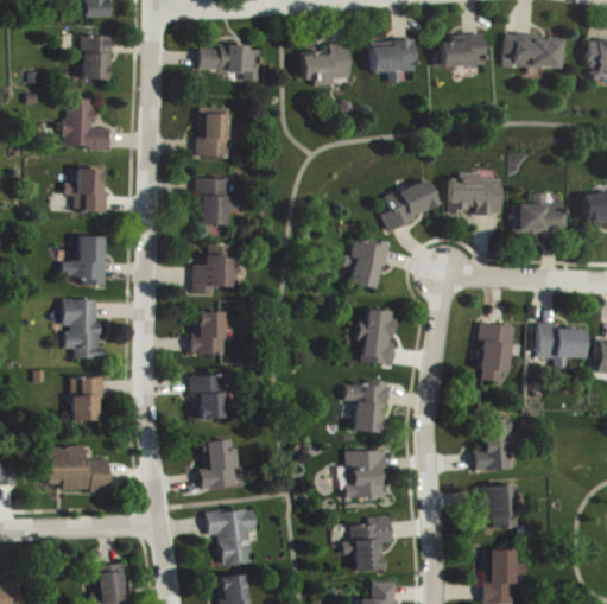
[(82,0),(83,17),(112,17),(111,0),(82,0)]
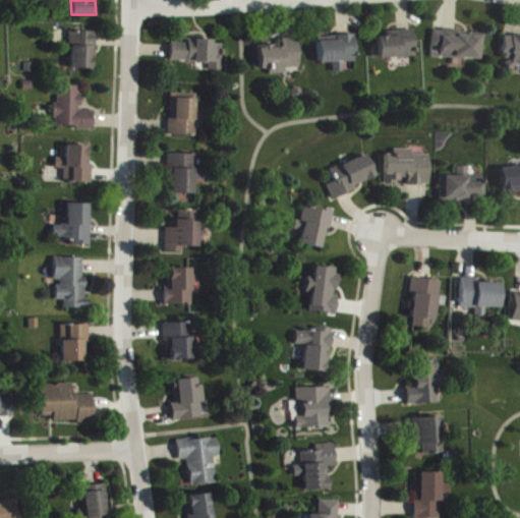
[(379,35),(380,57),(415,55),(414,29),(389,30),(389,35),(379,35)]
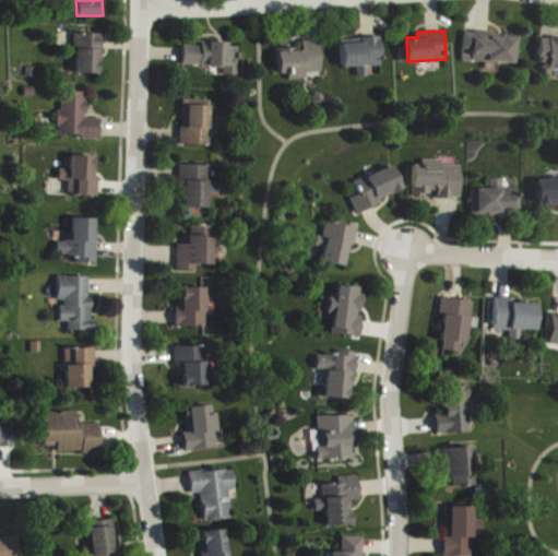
[(519,62),(521,34),(465,31),(463,60),(519,62)]
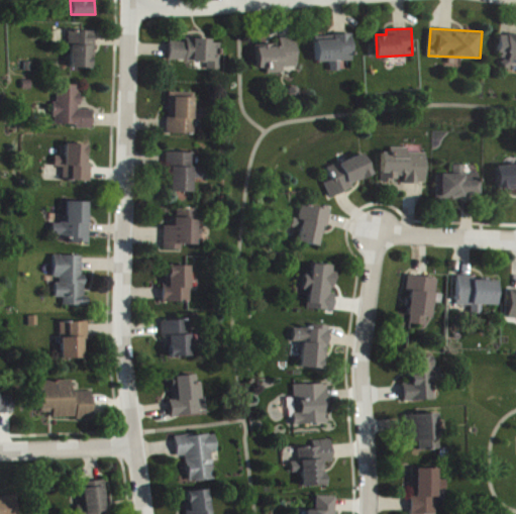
[(71,67),(94,68),(95,30),(71,30),(71,67)]
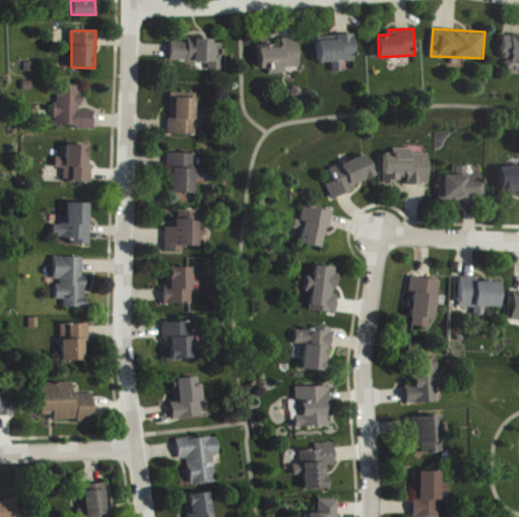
[(518,35),(504,33),(502,53),(507,54),(505,64),(518,66),(518,35)]
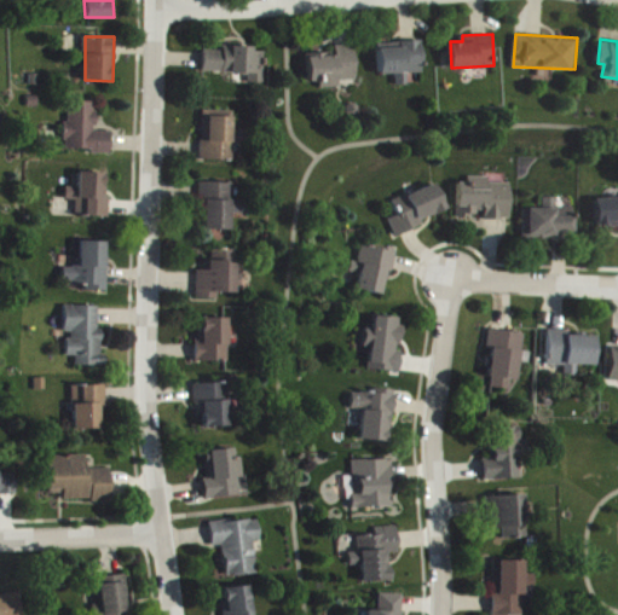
[(425,71),(422,40),(399,40),(399,46),(380,47),(381,74),(396,73),(397,85),(410,83),(409,73),(425,71)]
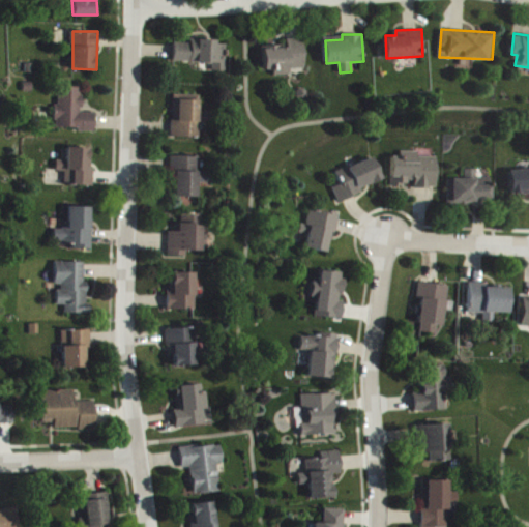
[(264,46),(265,68),(274,68),(274,75),(291,74),(291,68),(305,67),(304,37),(288,37),(288,45),(264,46)]
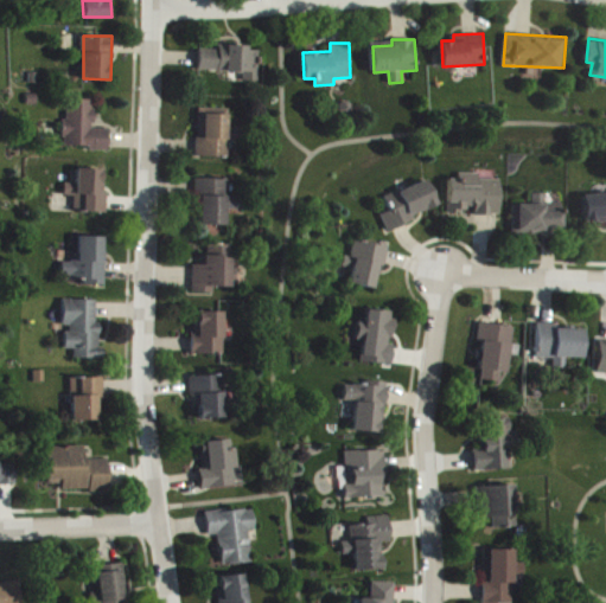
[(260,81),(261,50),(250,49),(250,45),(218,44),(218,49),(201,47),(199,69),(244,71),(244,79),(260,81)]
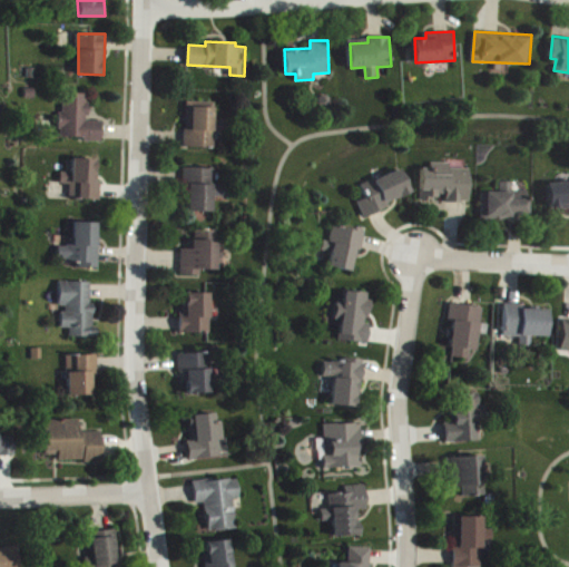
[(104,120),(89,120),(89,93),(64,93),(62,136),(86,137),(86,140),(104,140),(104,120)]
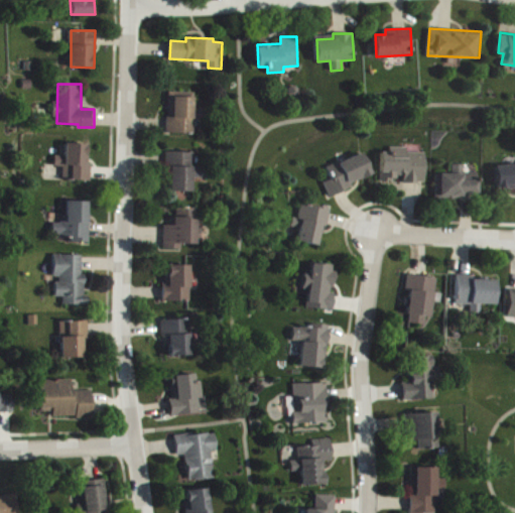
[(195,133),(196,118),(204,119),(204,108),(194,108),(195,92),(169,91),(168,132),(195,133)]
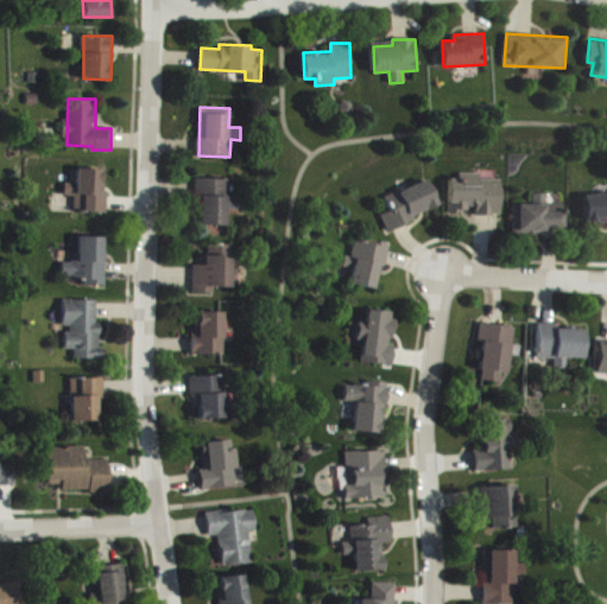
[(108,213),(108,191),(102,191),(103,169),(77,169),(77,183),(65,183),(65,195),(76,196),(75,211),(108,213)]
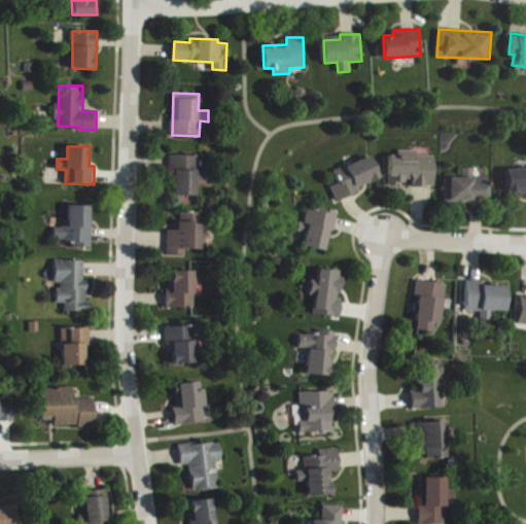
[(436,154),(417,154),(417,150),(400,149),(400,154),(390,154),(390,183),(413,183),(413,185),(435,186),(436,154)]
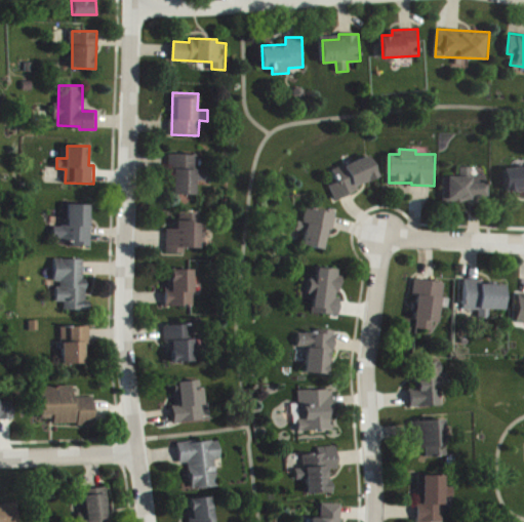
[(198,155),(173,154),(172,194),(197,194),(198,155)]
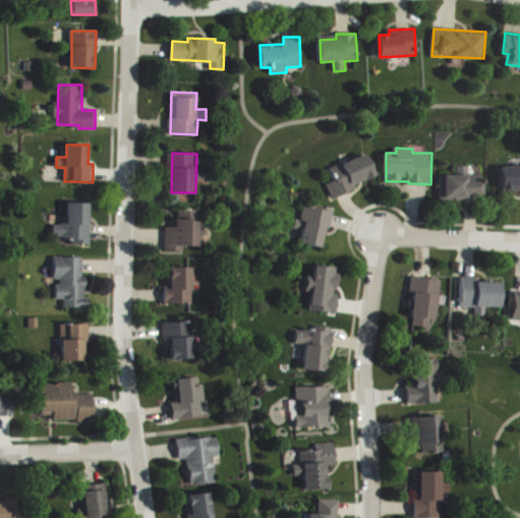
[(378,177),(367,153),(331,168),(336,180),(328,183),(334,196),(378,177)]
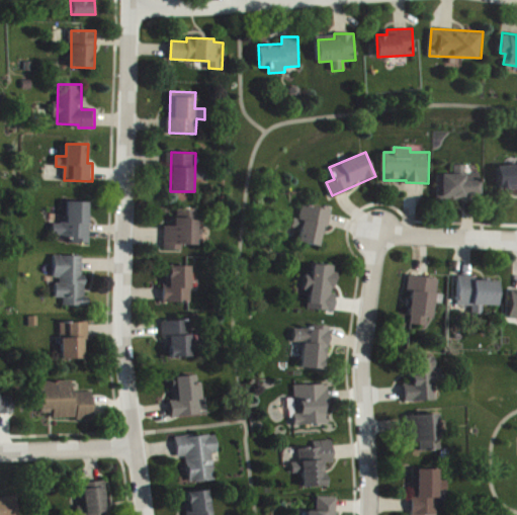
[(438,199),(481,200),(482,173),(466,172),(466,165),(455,165),(454,174),(438,173),(438,199)]
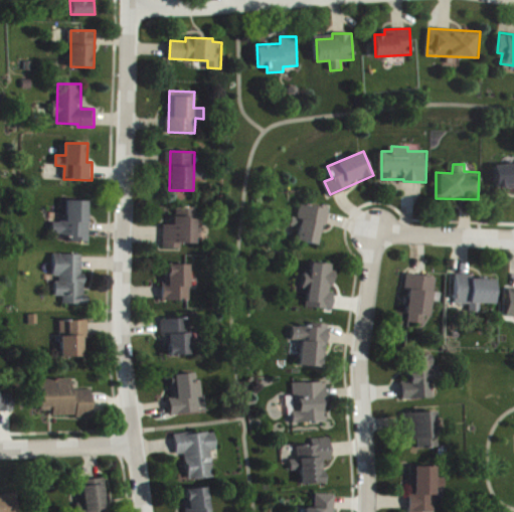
[(66,221),(53,220),(53,235),(70,236),(70,240),(89,241),(90,200),(66,200),(66,221)]
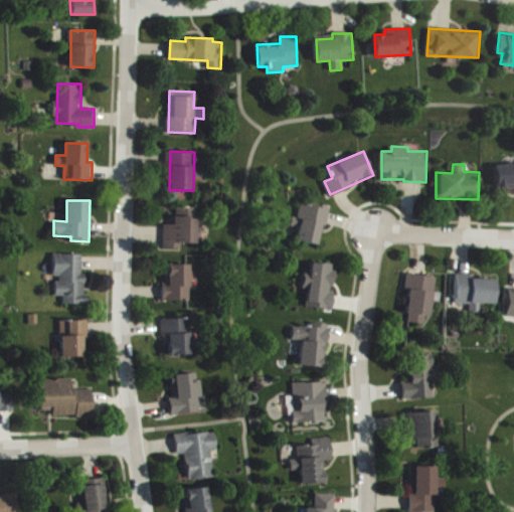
[(322,244),(328,207),(302,203),(299,217),(293,216),(292,225),(300,227),(297,240),(322,244)]
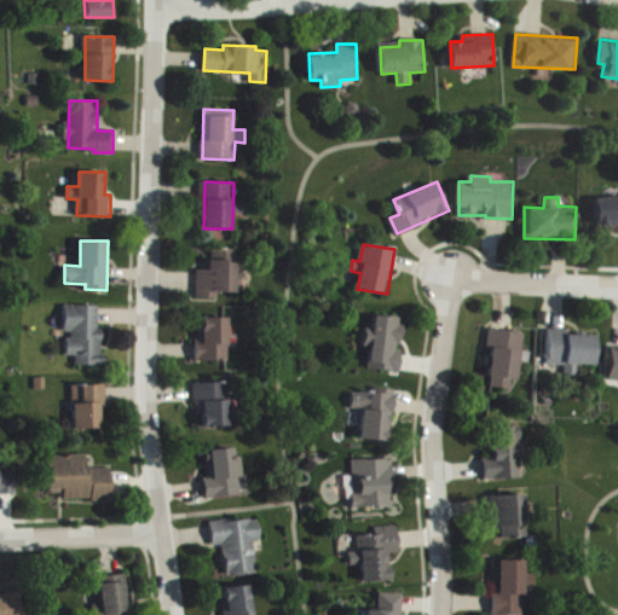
[(198,268),(197,297),(218,299),(219,291),(243,293),(243,271),(237,270),(238,249),(206,247),(204,253),(209,253),(209,270),(198,268)]
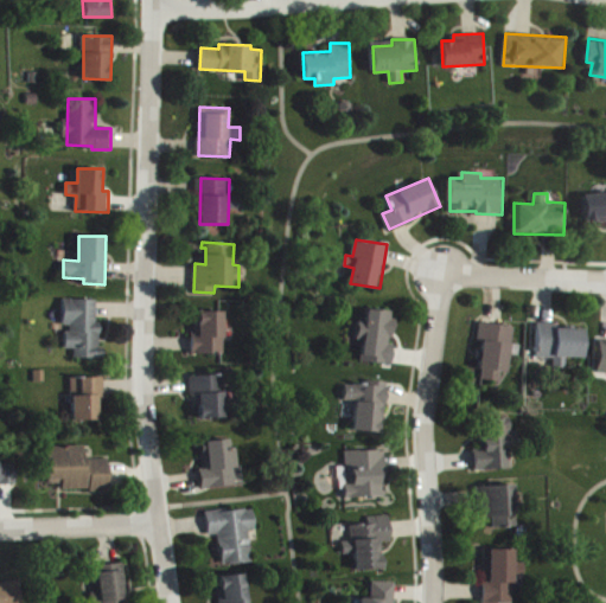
[(74,358),(103,359),(104,346),(100,346),(101,322),(96,322),(97,300),(64,299),(63,325),(68,325),(67,347),(74,348),(74,358)]
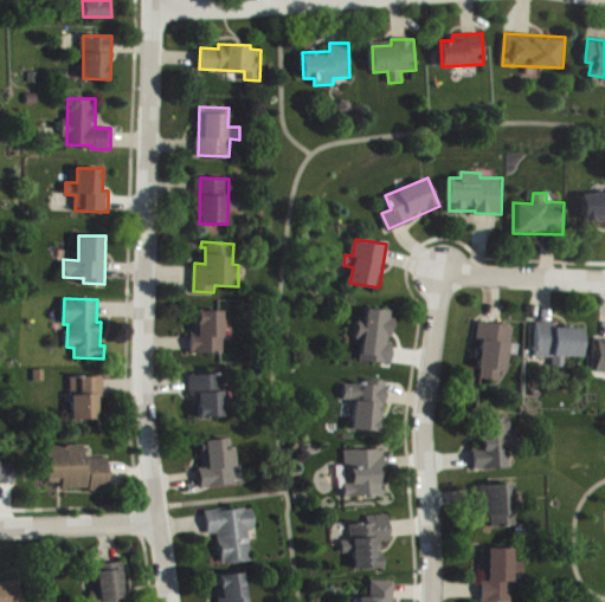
[(392,364),(394,343),(392,343),(396,311),(367,308),(366,321),(359,319),(356,338),(364,340),(361,361),(392,364)]
